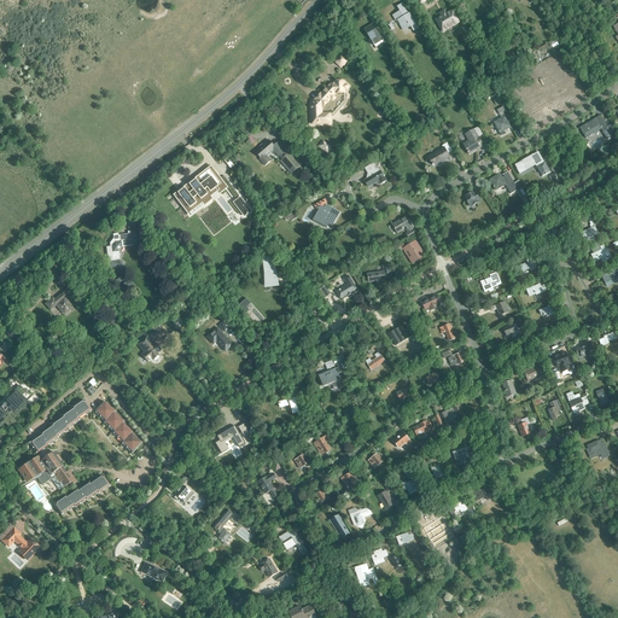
[(397,21),(400,25),(402,23),(406,29),(410,27),(413,31),(418,28),(412,18),(410,19),(408,15),(402,5),(397,7),(400,12),(396,15),(398,21),(397,21)]
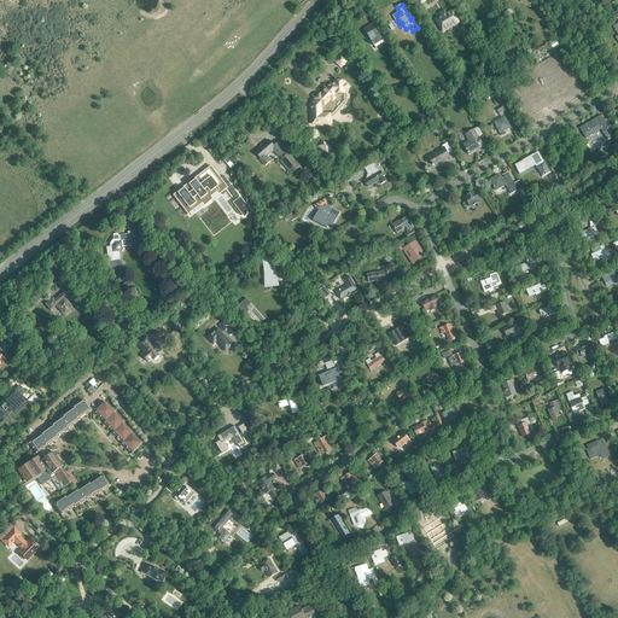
[(442,17),(436,21),(443,31),(459,23),(452,11),(447,15),(445,12),(441,15),(442,17)]
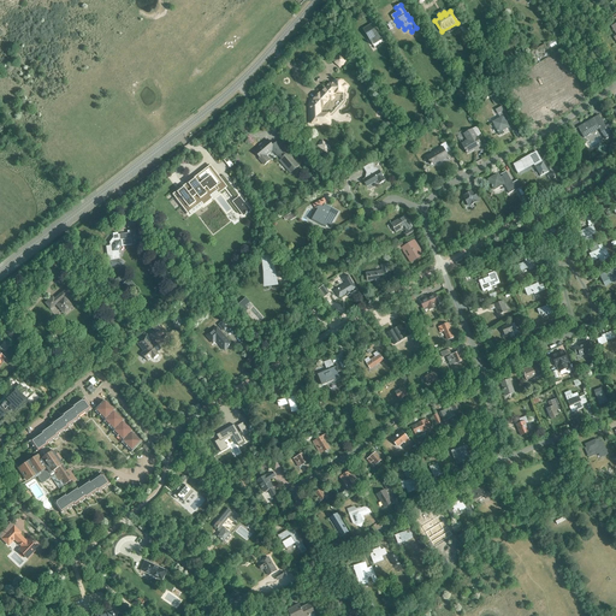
[(384,35),(379,37),(372,25),(363,30),(372,43),(373,46),(373,47),(374,46),(374,47),(383,42),(384,45),(388,42),(384,35)]
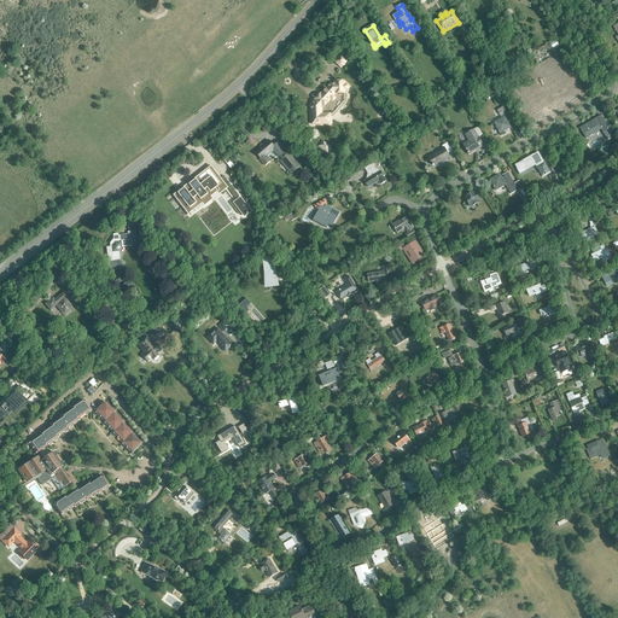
[(343,54),(342,53),(333,62),(342,69),(349,60),(348,59),(349,59),(343,54)]
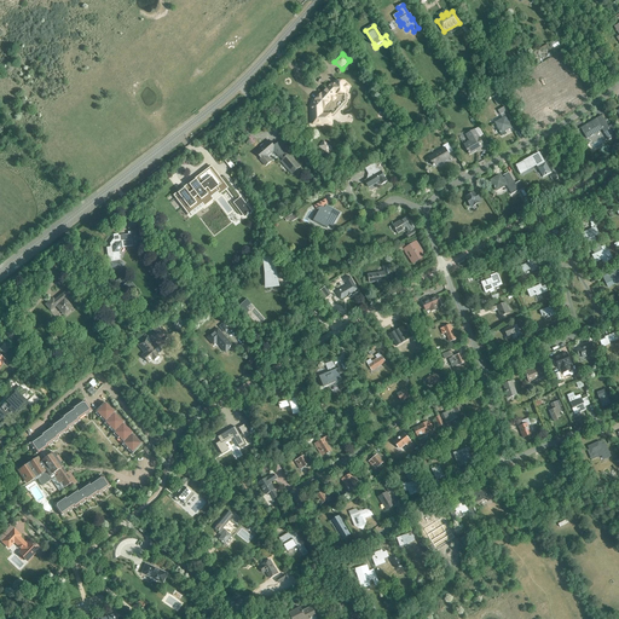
[(563,61),(545,71),(550,80),(556,76),(557,79),(562,76),(563,77),(571,74),(563,61)]
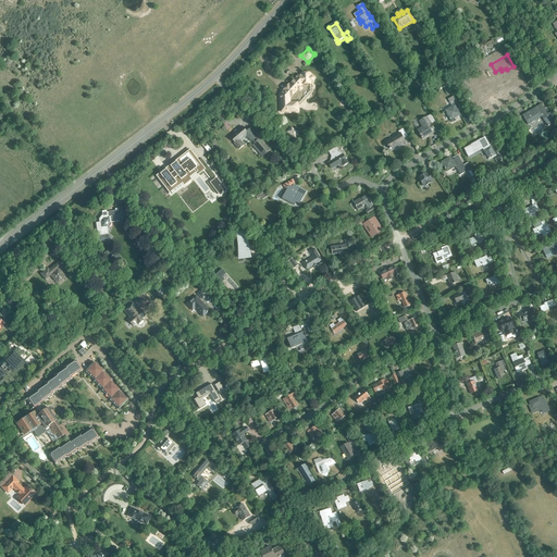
[(296,90),(297,89),(298,90),(299,90),(299,91),(300,91),(300,90),(301,90),(302,89),(302,88),(302,87),(301,87),(300,86),(302,84),(310,84),(310,82),(311,81),(312,81),(313,81),(313,79),(314,78),(313,78),(313,77),(313,76),(312,76),(311,76),(310,76),(310,73),(301,74),(301,76),(298,76),(289,85),(284,90),(281,95),(281,112),(298,111),(297,102),(291,102),(291,97),(296,91),(296,90)]
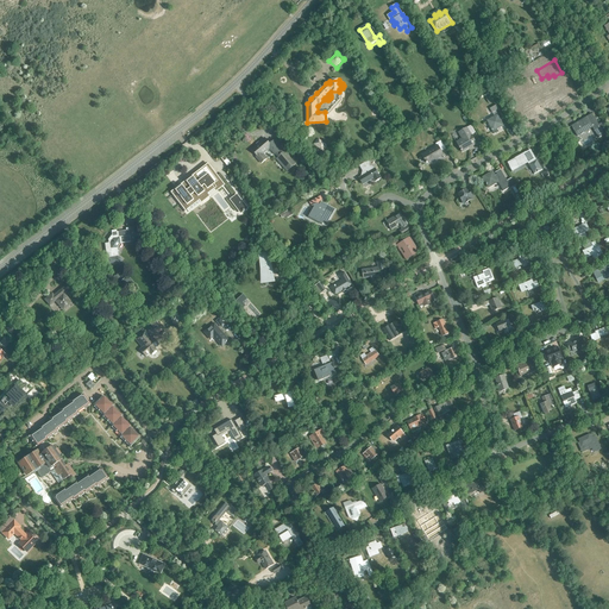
[(526,86),(513,93),(522,107),(534,100),(526,86)]
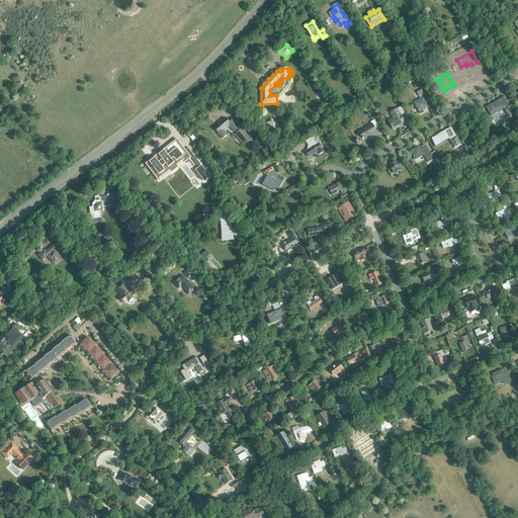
[(426,101),(428,99),(422,89),(417,92),(419,96),(422,94),(423,97),(417,101),(416,99),(410,102),(412,104),(414,102),(420,114),(424,112),(423,110),(429,107),(426,101)]
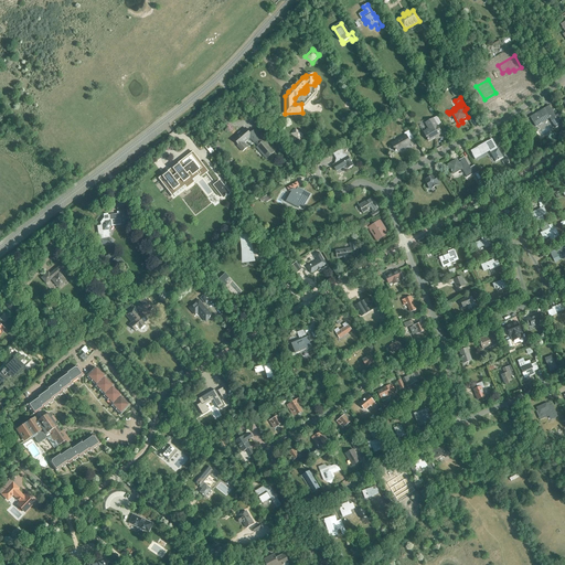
[(536,114),(531,118),(531,119),(532,123),(533,121),(536,127),(543,123),(550,118),(554,126),(556,128),(561,125),(564,121),(560,114),(555,116),(550,106),(536,114)]
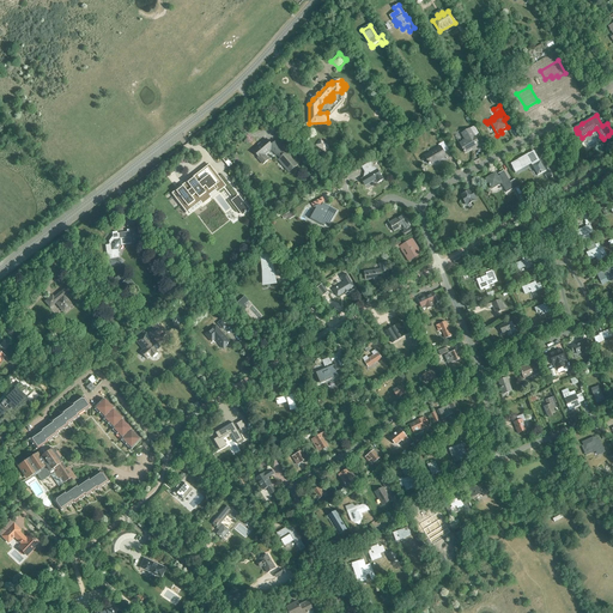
[(460,144),(466,155),(480,146),(474,137),(479,133),(474,126),(463,133),(467,140),(460,144)]
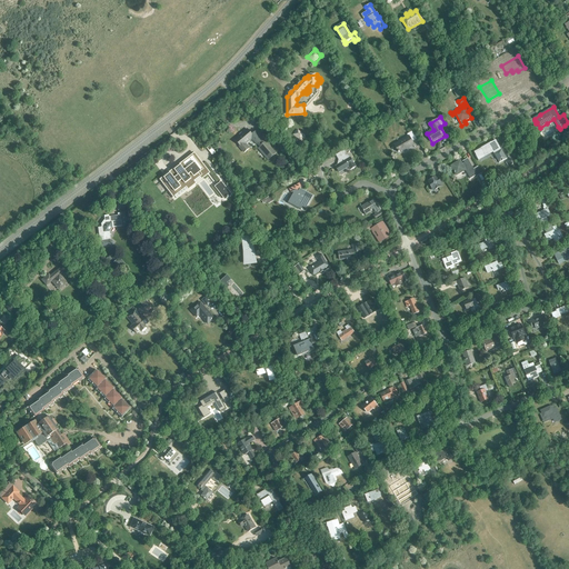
[(292,135),(301,142),(306,137),(297,129),(292,135)]
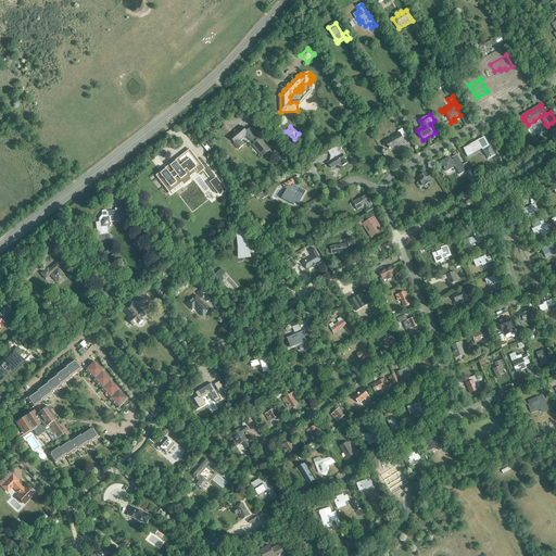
[(251,128),(247,133),(241,127),(229,137),(235,143),(234,143),(239,150),(244,144),(241,140),(247,136),(254,143),(252,146),(262,158),(269,150),(251,128)]
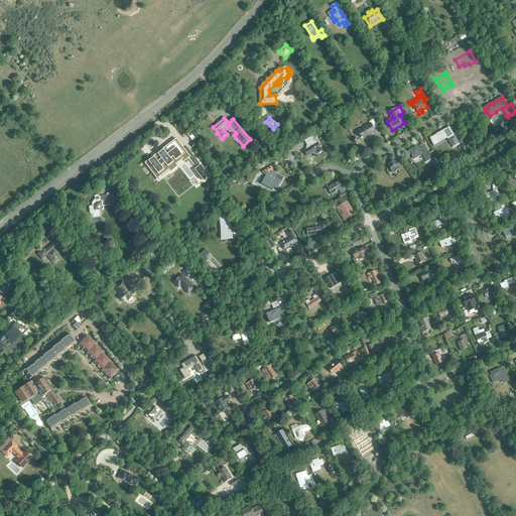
[(369,134),(369,135),(376,131),(374,128),(378,126),(374,120),(370,122),(371,124),(358,131),(361,137),(362,138),(369,134)]
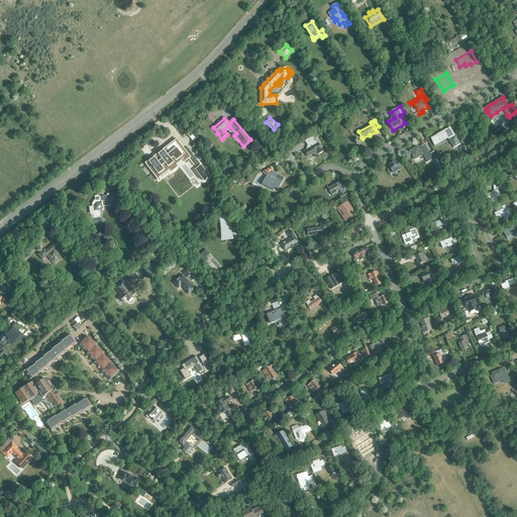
[(436,136),(431,138),(433,141),(432,141),(434,145),(441,142),(440,140),(447,136),(454,147),(460,144),(455,135),(450,128),(447,130),(447,129),(437,134),(438,136),(436,137),(436,136)]
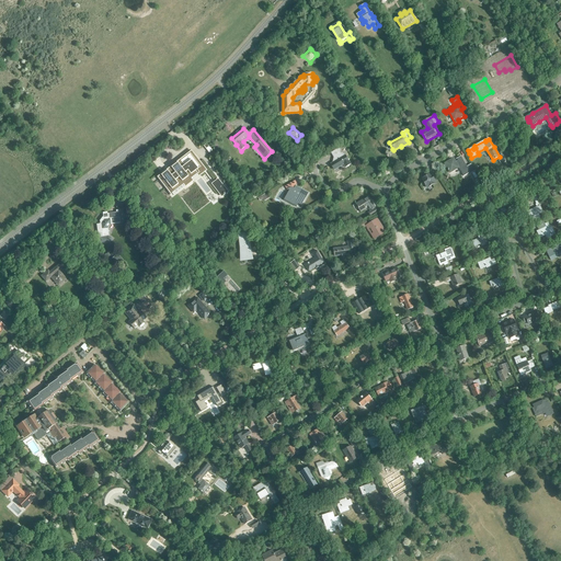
[(213,151),(207,144),(204,146),(209,153),(213,151)]
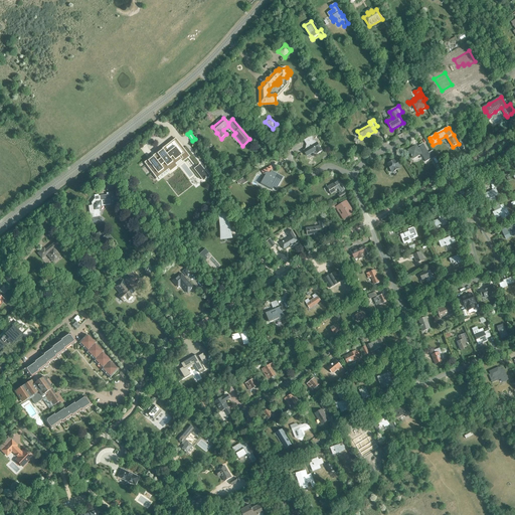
[(317,154),(322,151),(318,144),(315,143),(315,142),(312,141),(312,142),(307,145),(307,146),(306,147),(307,148),(303,150),(306,155),(313,151),(313,152),(315,151),(317,154)]
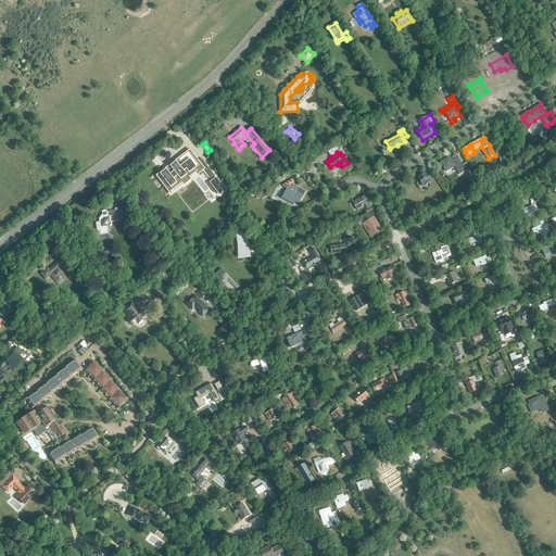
[(202,169),(196,161),(193,163),(188,155),(182,160),(180,161),(181,163),(179,164),(179,165),(178,164),(177,162),(171,166),(172,168),(173,169),(169,173),(166,169),(161,174),(161,175),(161,176),(162,178),(164,177),(165,178),(164,179),(167,184),(165,186),(169,192),(181,182),(182,182),(184,184),(185,185),(186,185),(186,184),(190,180),(190,179),(190,178),(189,178),(189,177),(190,177),(190,176),(194,173),(197,171),(199,173),(202,169)]
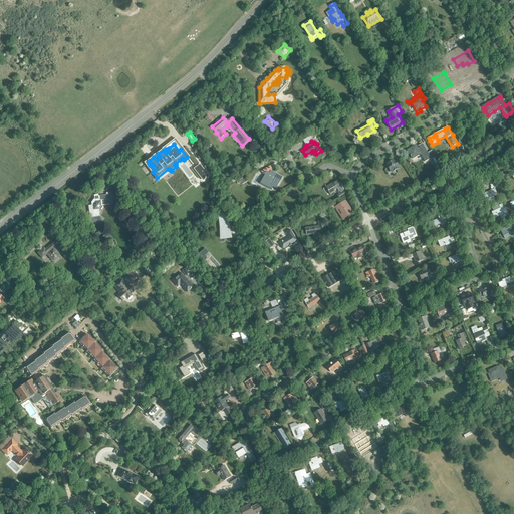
[(432,151),(428,153),(422,144),(419,146),(420,147),(418,149),(417,148),(416,148),(415,148),(414,148),(413,148),(412,148),(412,149),(411,149),(411,150),(410,151),(410,152),(410,153),(410,154),(411,154),(410,155),(411,156),(412,156),(413,156),(414,156),(415,157),(415,156),(416,156),(417,156),(418,155),(419,154),(420,155),(421,154),(426,162),(431,159),(431,160),(436,157),(432,151)]
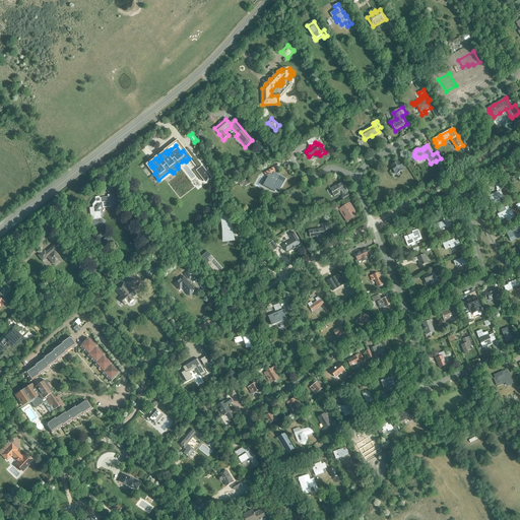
[(404,168),(403,168),(400,163),(400,161),(398,161),(393,165),(392,165),(391,168),(392,168),(395,173),(397,174),(397,173),(402,170),(403,171),(404,168)]
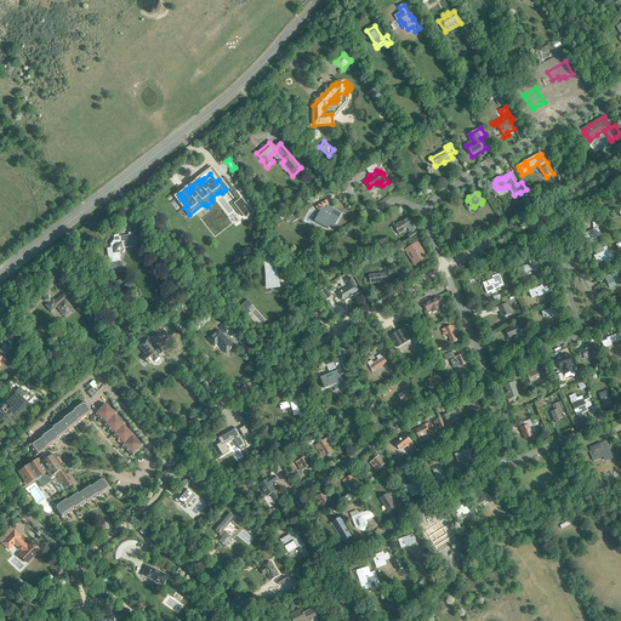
[(243,200),(241,199),(235,204),(235,205),(241,212),(246,217),(252,212),(248,208),(249,208),(243,200)]
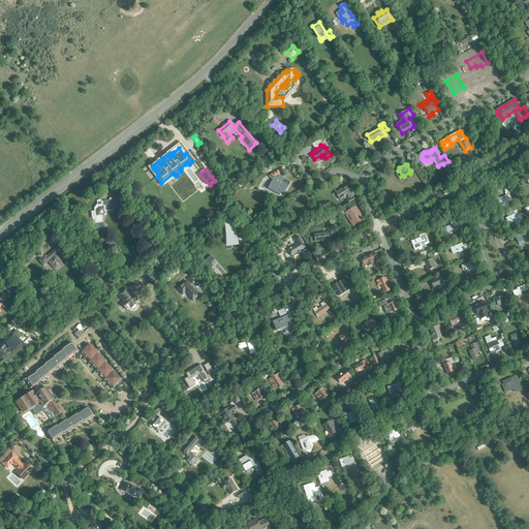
[(273,180),(268,189),(279,195),(281,191),(284,193),(290,182),(286,180),(286,181),(283,179),(283,178),(279,176),(280,174),(278,170),(269,177),(271,179),(272,179),(273,180)]
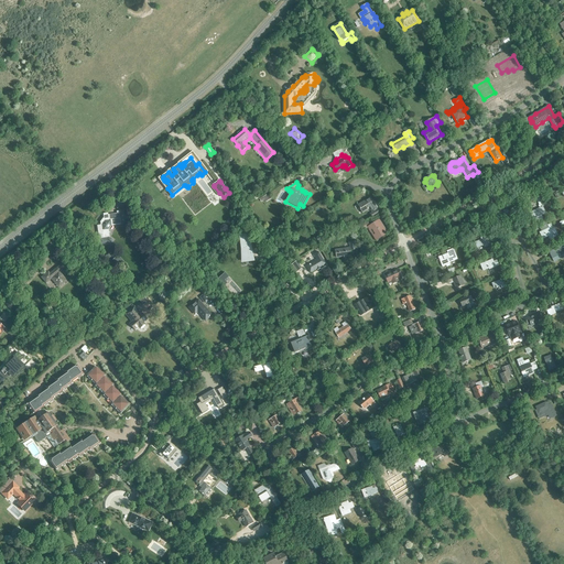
[(370,198),(358,205),(362,213),(371,207),(375,212),(378,209),(377,208),(378,208),(375,204),(370,198)]
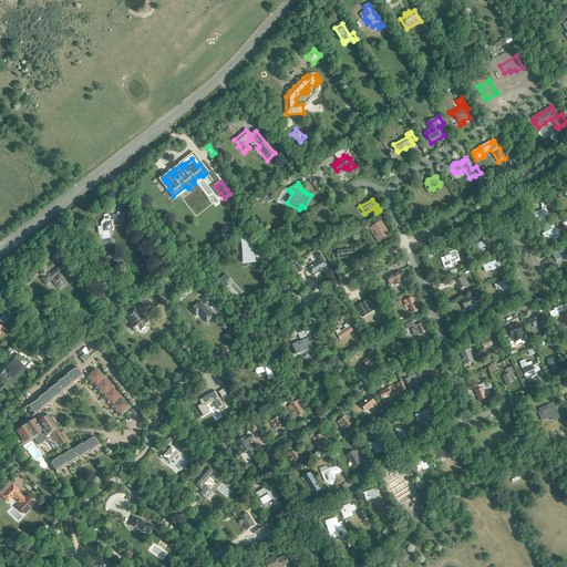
[(543,209),(533,214),(536,220),(537,220),(538,222),(537,223),(538,225),(546,220),(545,216),(546,216),(549,214),(546,208),(548,206),(547,204),(542,207),(543,209)]
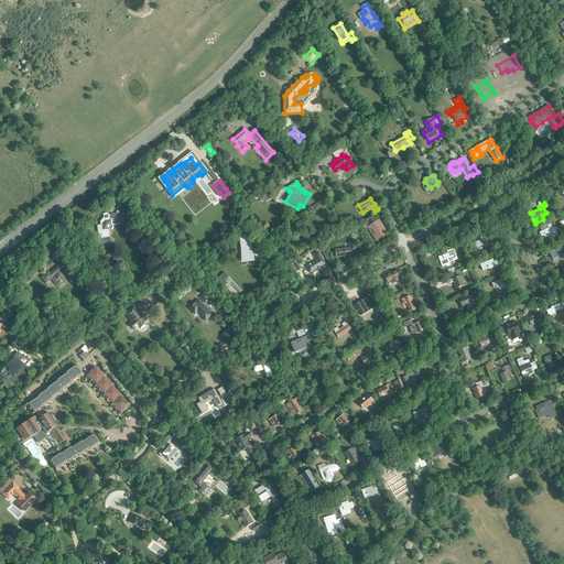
[(495,215),(498,219),(505,216),(503,215),(508,212),(506,207),(500,210),(501,210),(495,215)]
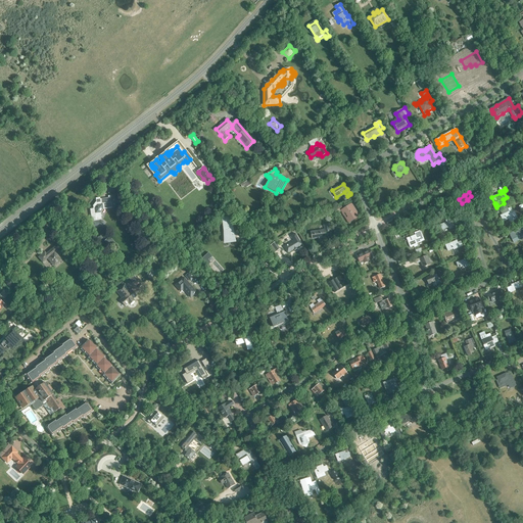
[(117,209),(120,207),(117,195),(108,196),(108,198),(106,198),(107,203),(101,204),(100,200),(97,201),(98,202),(95,202),(93,206),(93,208),(90,209),(92,222),(91,223),(92,227),(93,228),(101,227),(103,225),(102,222),(100,221),(99,214),(100,214),(103,209),(103,208),(112,207),(112,208),(114,210),(117,209)]
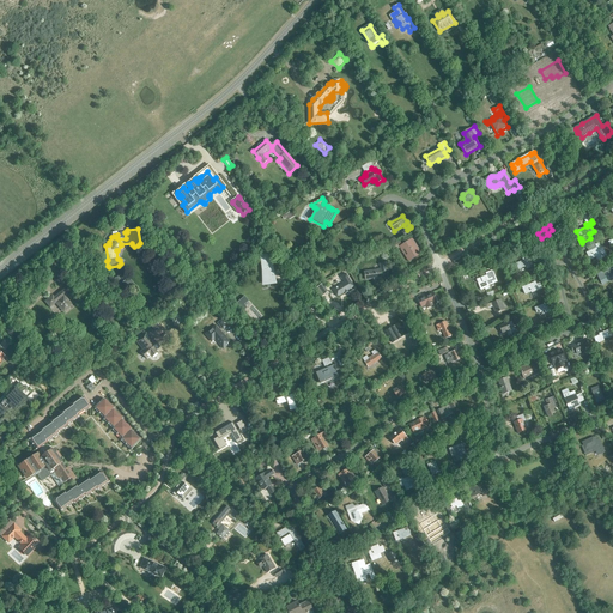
[(417,256),(422,254),(412,240),(400,247),(402,250),(405,249),(408,255),(411,254),(413,258),(417,256)]
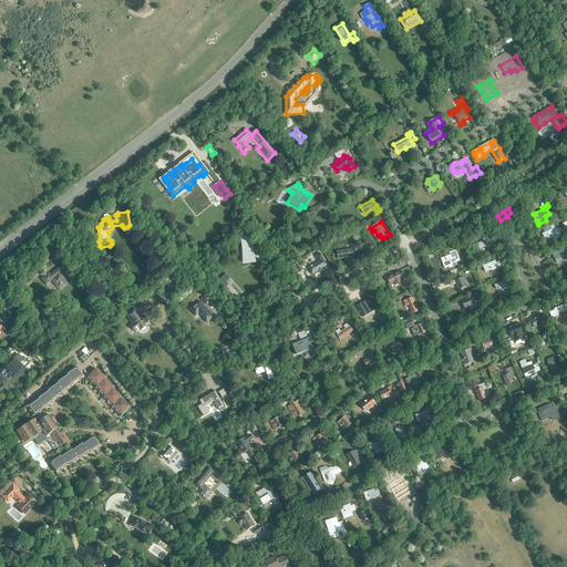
[(556,228),(557,227),(556,225),(555,226),(554,225),(550,226),(553,229),(543,234),(546,240),(550,238),(553,241),(562,237),(557,229),(556,229),(556,228)]
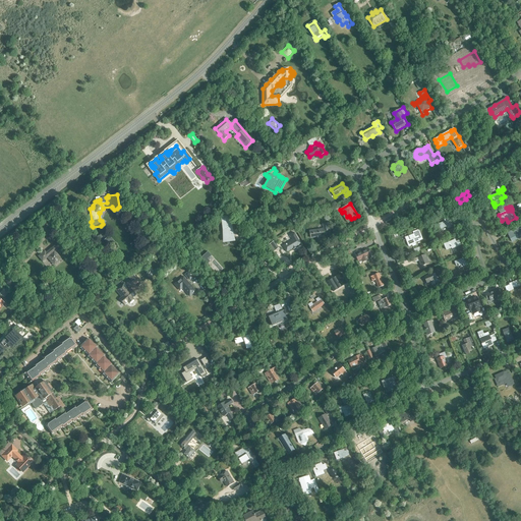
[(230,215),(222,217),(222,222),(225,239),(234,238),(231,221),(230,215)]
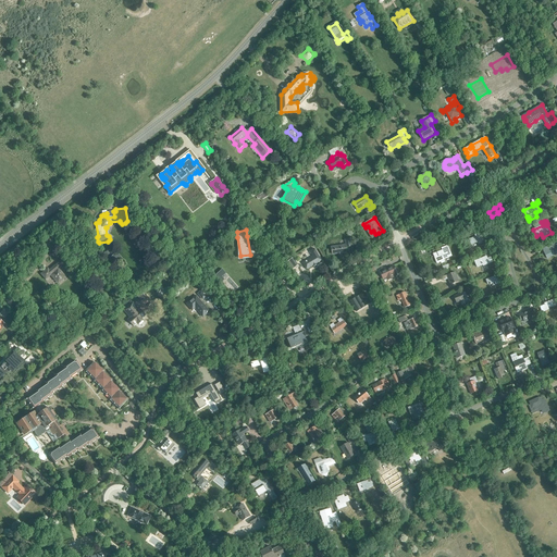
[(478,243),(479,245),(484,243),(481,235),(469,240),(471,246),(478,243)]
